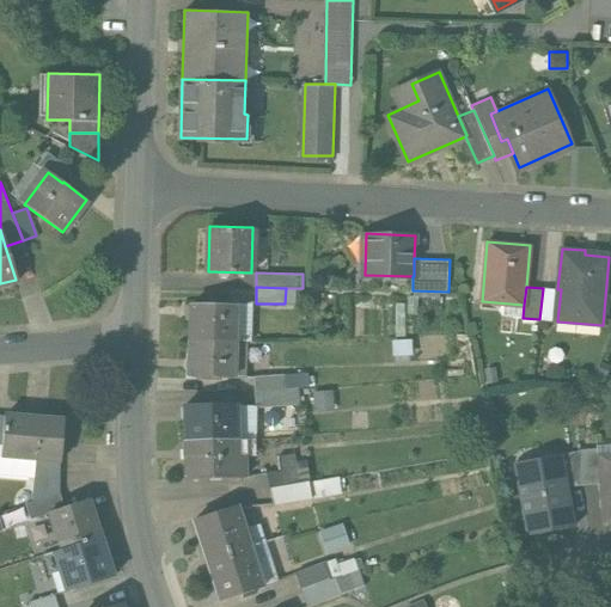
[(561,289),(557,289),(543,288),(539,319),(557,322),(561,289)]
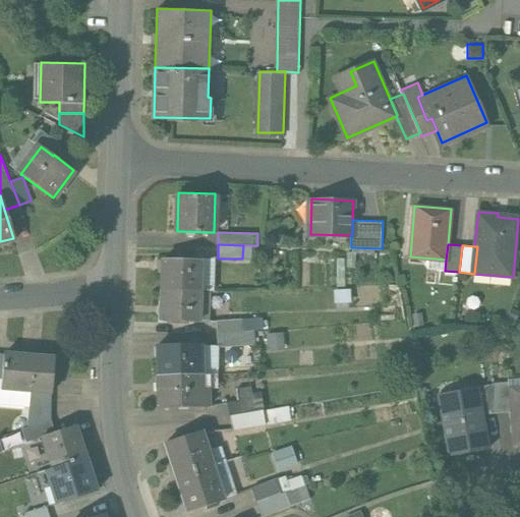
[(163,257),(162,288),(200,289),(201,259),(163,257)]
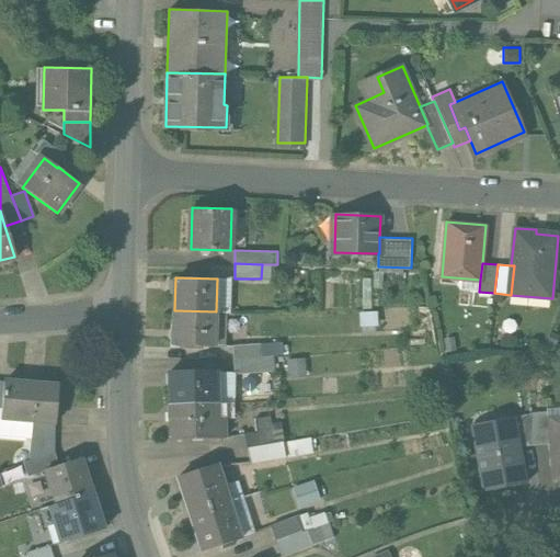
[(215,345),(216,311),(174,310),(174,344),(215,345)]
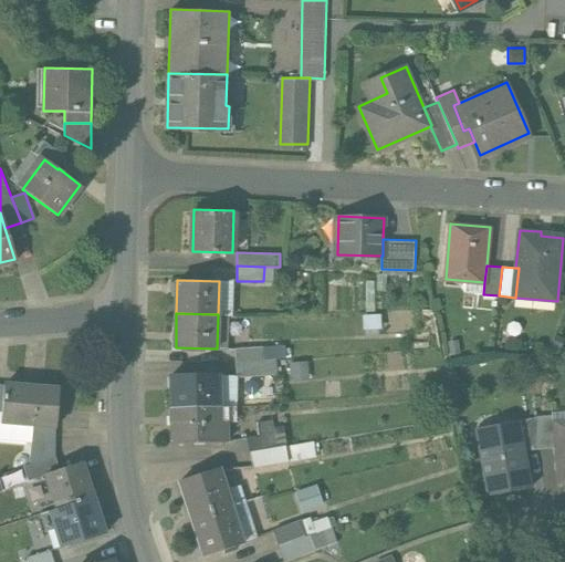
[(234,350),(234,363),(262,361),(262,347),(234,350)]
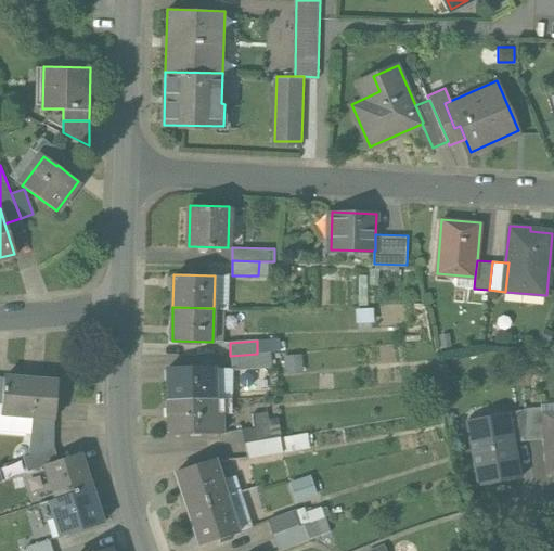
[(230,356),(230,366),(232,366),(232,369),(269,367),(268,353),(257,354),(230,356)]
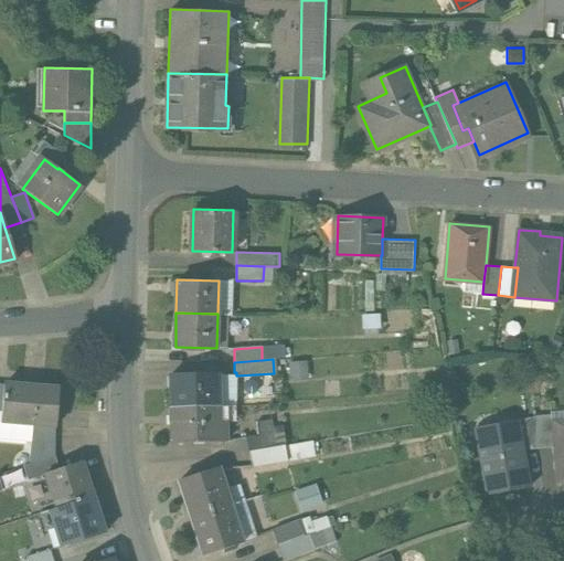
[(219,372),(171,373),(171,406),(213,405),(213,389),(219,389),(219,372)]
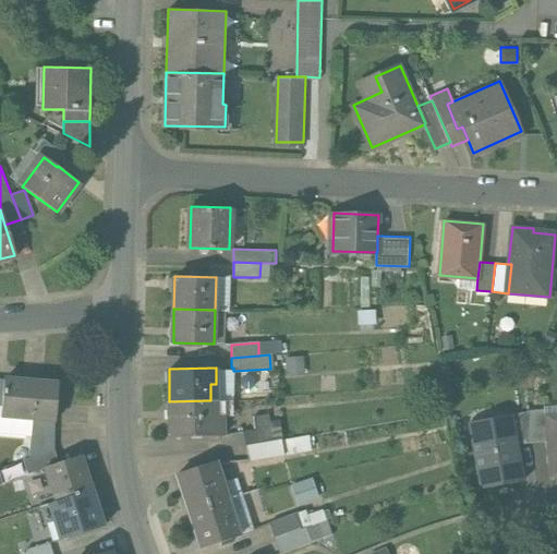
[(210,400),(217,400),(233,400),(233,371),(233,368),(231,368),(216,368),(216,384),(210,384),(210,400)]
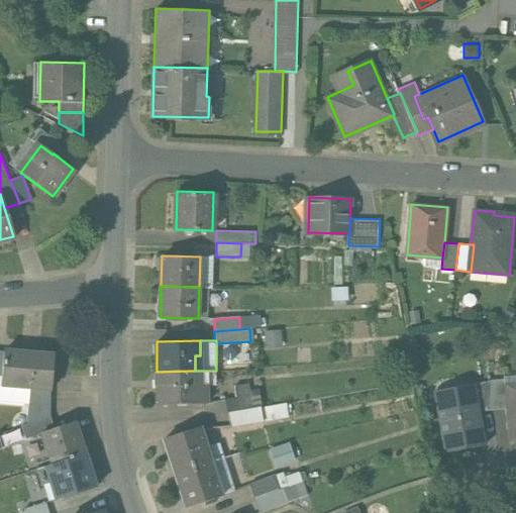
[(54,353),(4,349),(4,351),(2,378),(1,386),(31,388),(52,389),(54,353)]
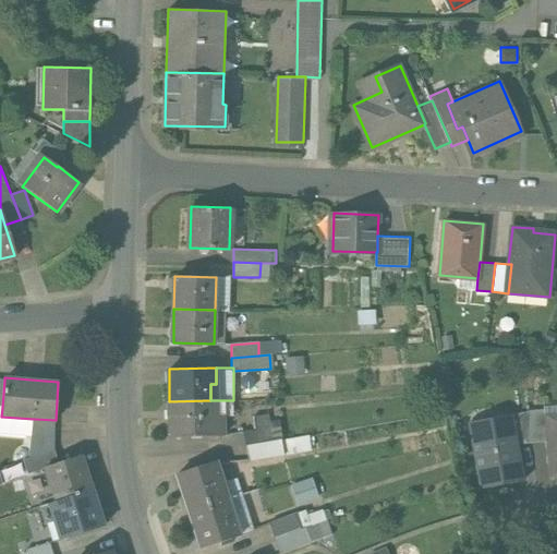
[(169,436),(223,435),(222,414),(217,414),(217,400),(210,400),(169,401),(169,436)]
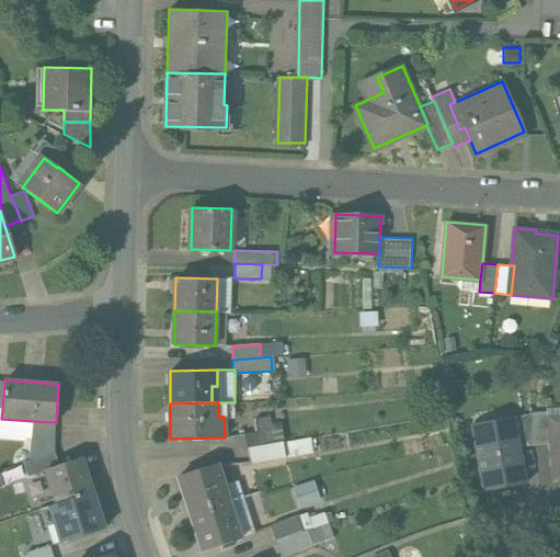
[(534,411),(514,415),(518,443),(533,443),(532,434),(534,411)]
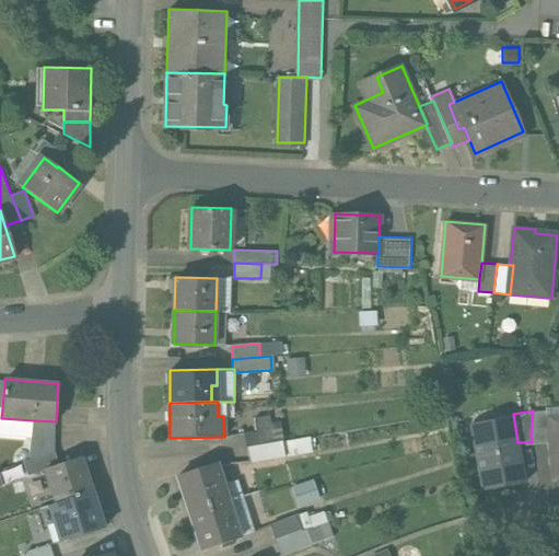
[(549,442),(548,427),(548,413),(533,410),(531,433),(532,442),(549,442)]
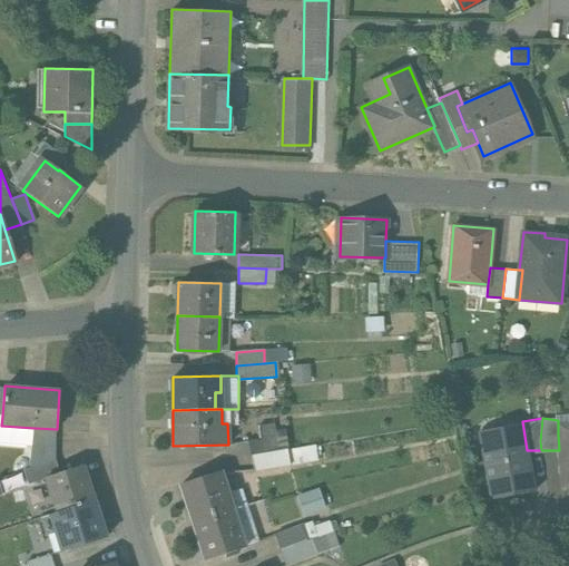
[(522,421),(479,430),(490,496),(533,489),(527,450),(522,421)]
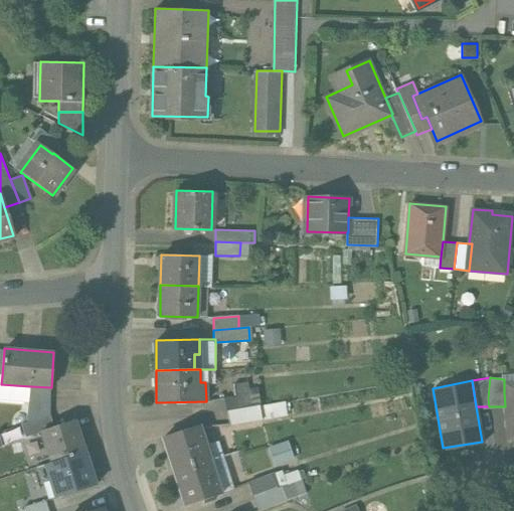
[(247,381),(234,383),(236,394),(225,396),(227,410),(251,406),(247,381)]
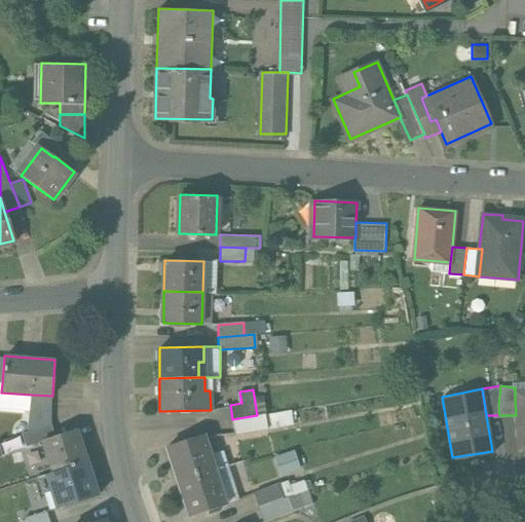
[(50,423),(52,396),(32,395),(27,431),(50,423)]
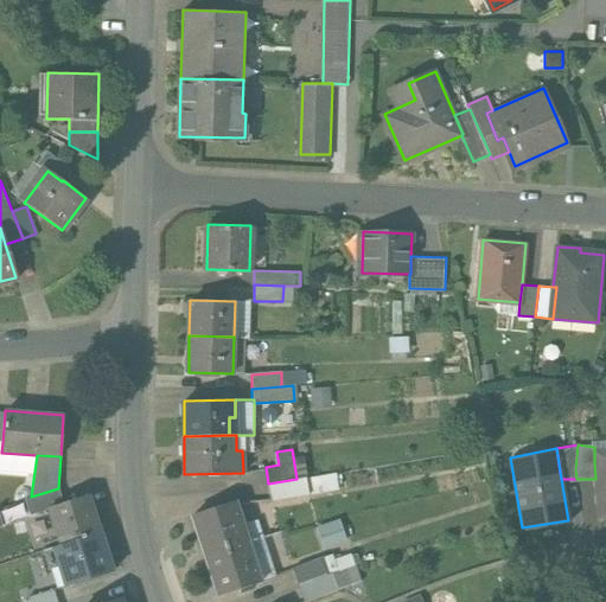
[(605,461),(594,462),(595,479),(599,517),(605,516),(605,461)]
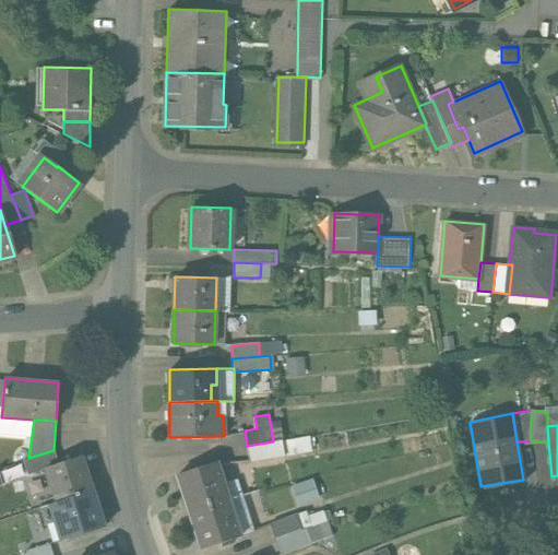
[(58,463),(54,450),(28,458),(23,460),(27,474),(47,469),(46,467),(58,463)]
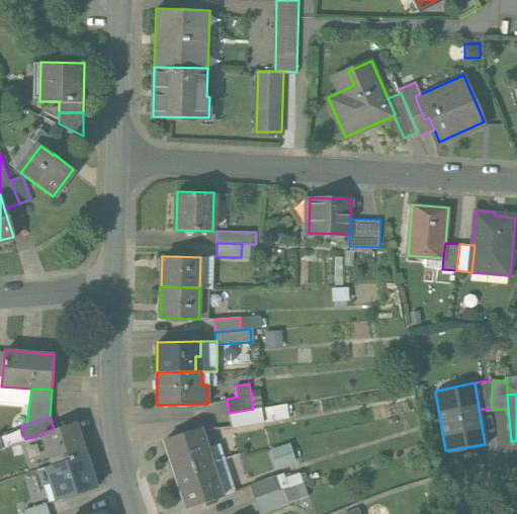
[(44,434),(53,464),(85,455),(75,422),(54,429),(42,432),(44,434)]
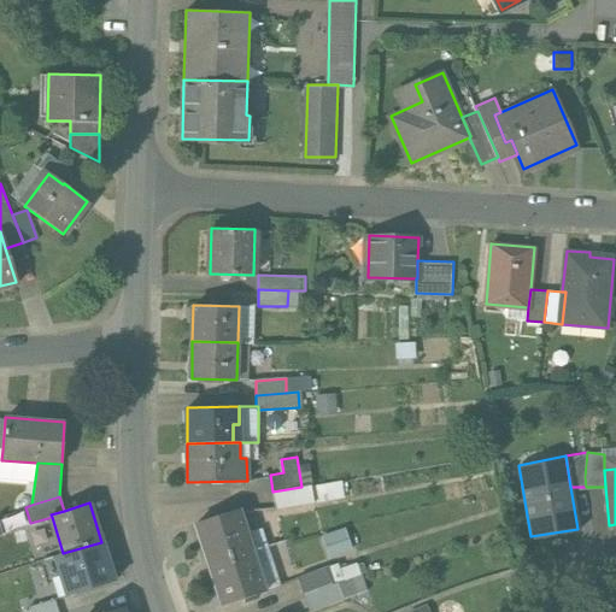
[(198,524),(211,564),(251,551),(238,511),(198,524)]
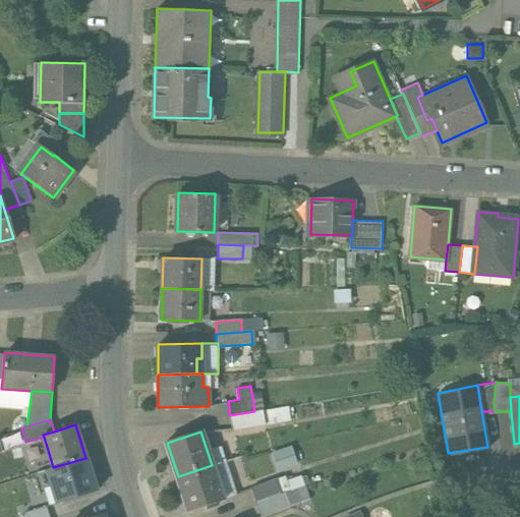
[(279,467),(299,460),(293,443),(273,449),(279,467)]
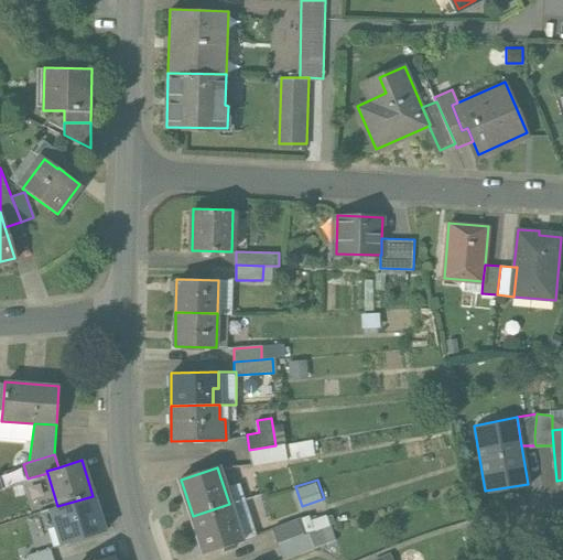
[(104,531),(93,496),(57,506),(51,508),(56,527),(65,525),(71,541),(104,531)]
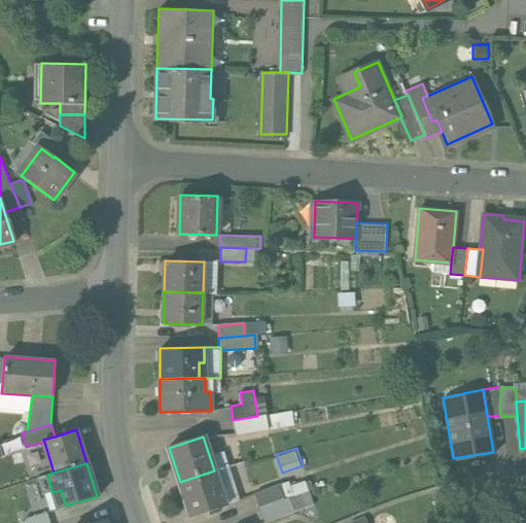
[(226,504),(214,471),(180,482),(191,516),(226,504)]
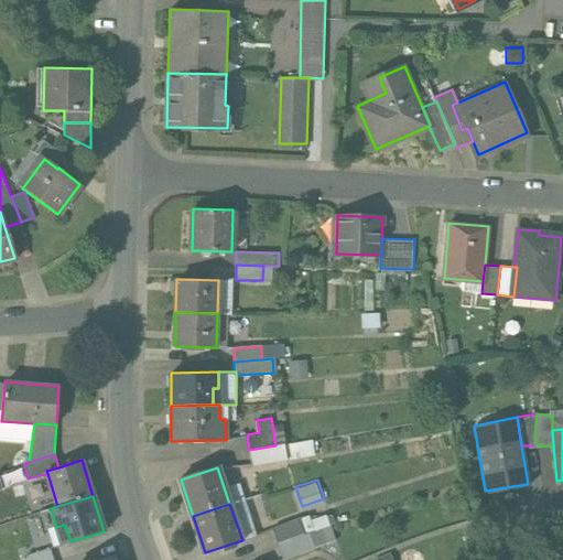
[(272,529),(277,542),(313,530),(309,517),(272,529)]
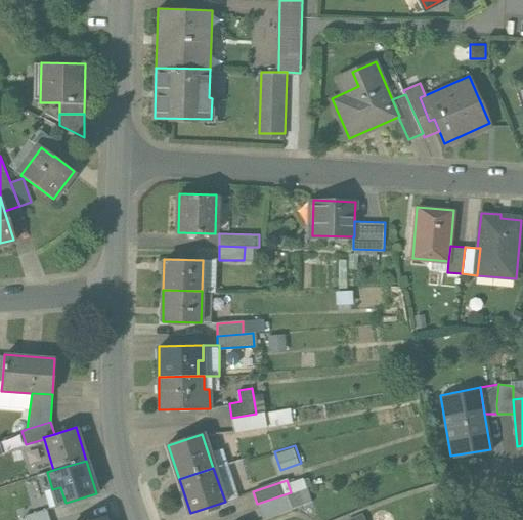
[(257,504),(261,519),(304,505),(300,489),(291,492),(257,504)]
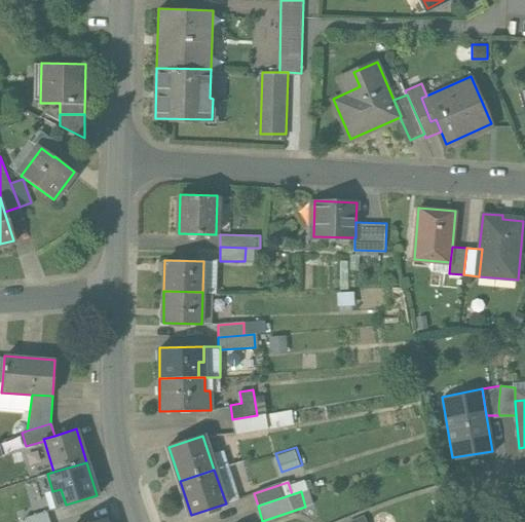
[(27,516),(28,521),(49,521),(46,510),(27,516)]
